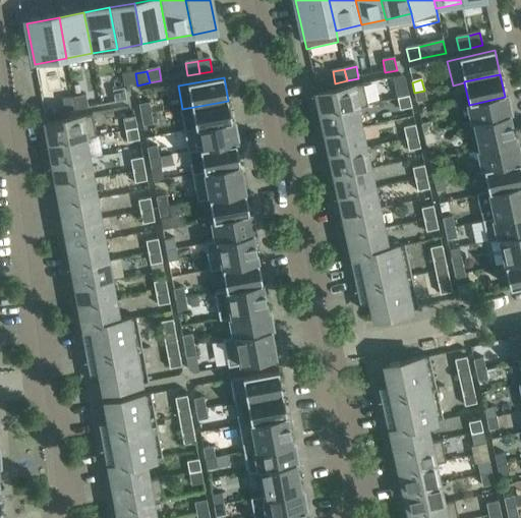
[(358,110),(367,108),(363,85),(317,96),(322,117),(357,109),(358,110)]
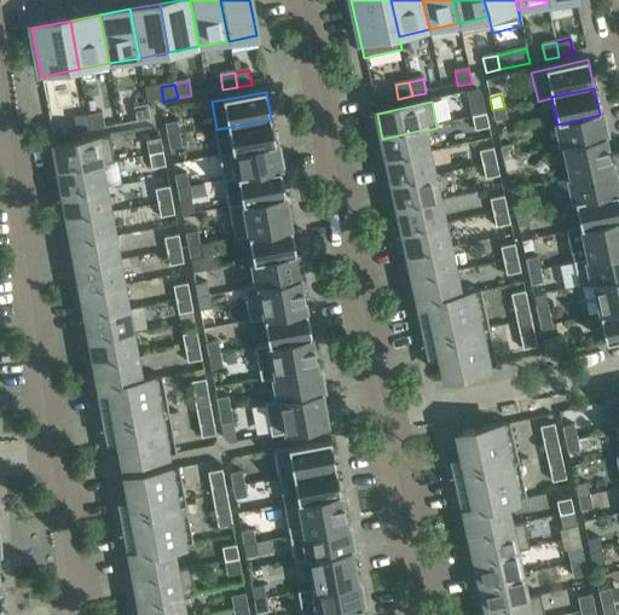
[(482,102),(469,105),(472,120),(486,116),(482,102)]
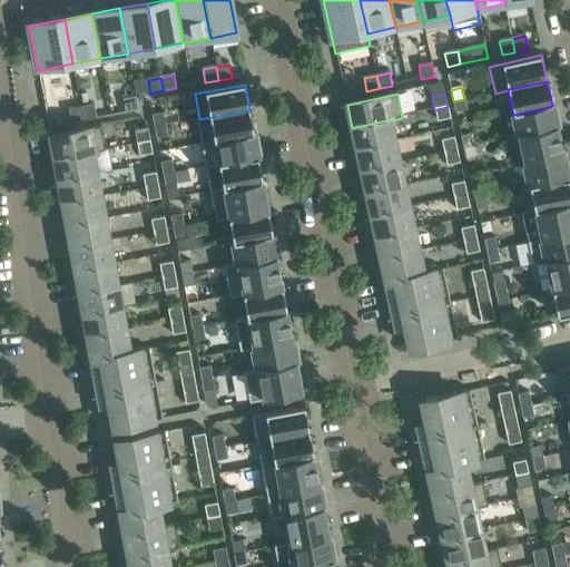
[(136,98),(123,100),(126,114),(139,111),(136,98)]
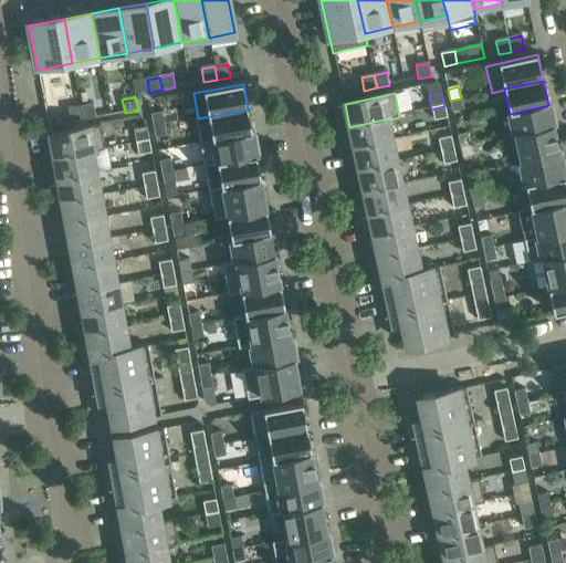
[(452,113),(463,111),(461,98),(450,101),(452,113)]
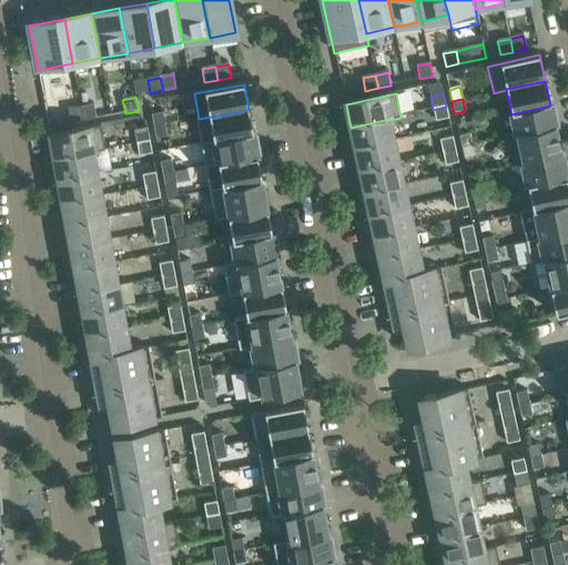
[(97,119),(93,106),(81,108),(83,121),(97,119)]
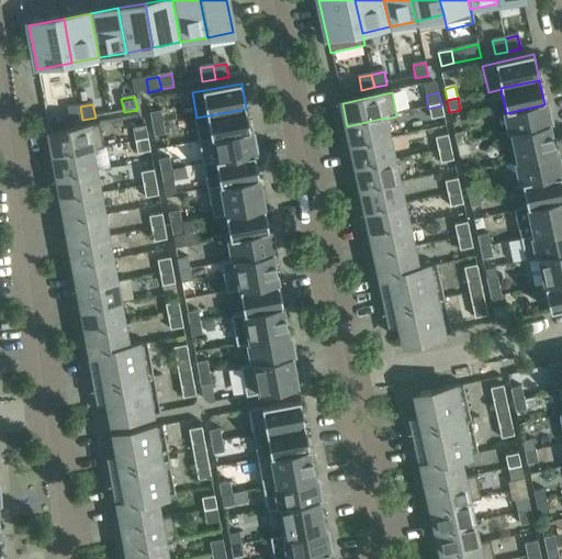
[(544,104),(506,113),(510,134),(550,126),(544,104)]
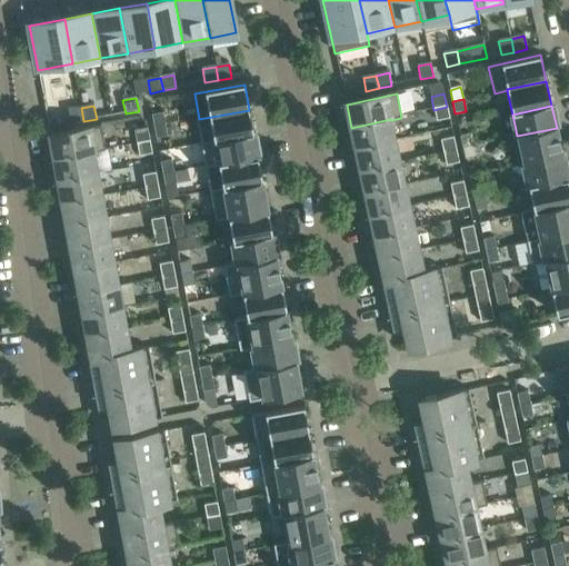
[(437,122),(449,119),(447,107),(433,110),(437,122)]
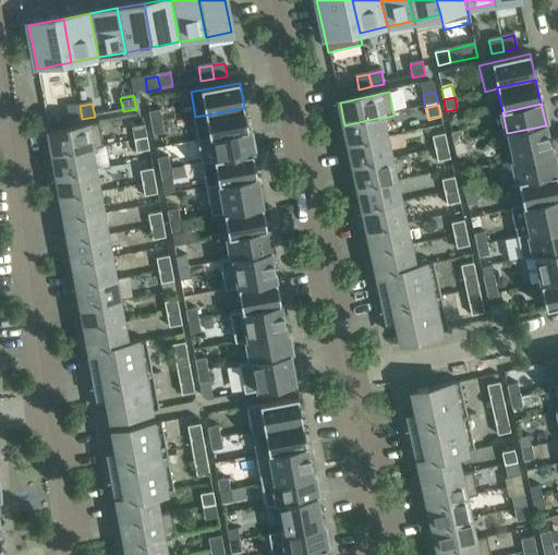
[(67,109),(69,122),(82,119),(80,106),(67,109)]
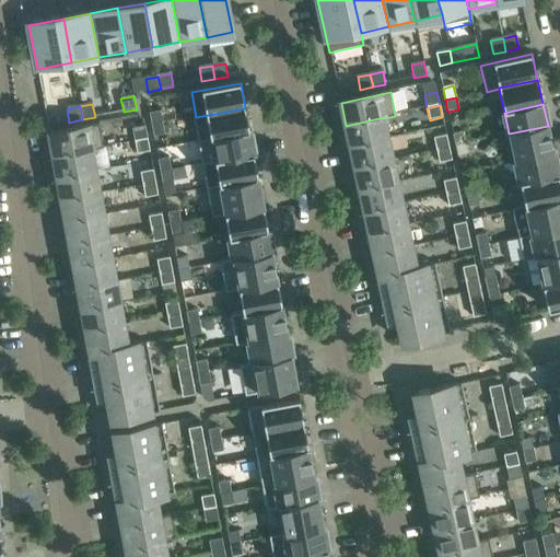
[(245,108),(196,117),(194,118),(198,142),(249,134),(245,108)]
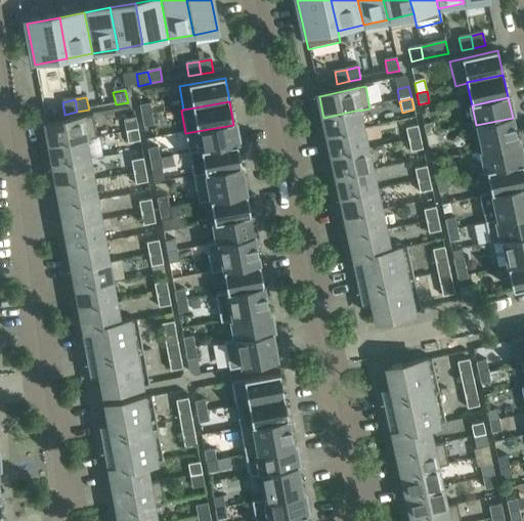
[(149,105),(139,106),(141,118),(151,116),(149,105)]
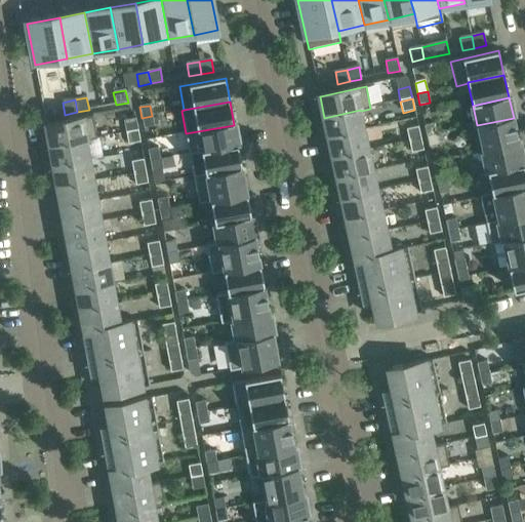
[(360,110),(324,118),(329,138),(365,130),(361,111),(360,110)]
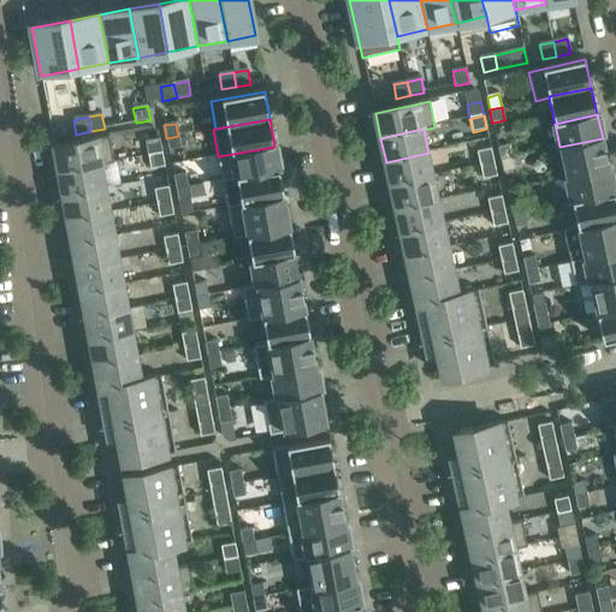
[(169,152),(181,149),(178,136),(166,138),(169,152)]
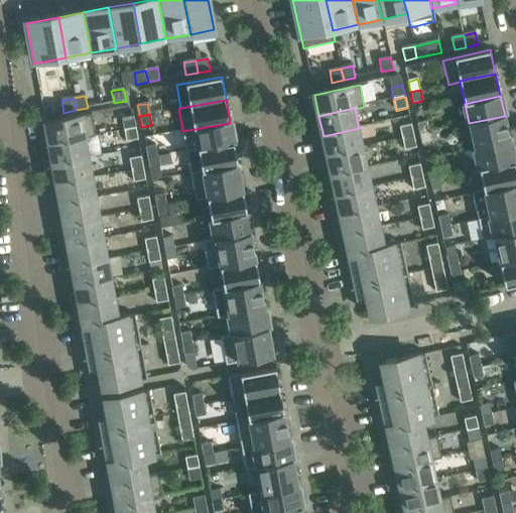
[(86,139),(96,137),(92,115),(45,124),(49,145),(86,138),(86,139)]
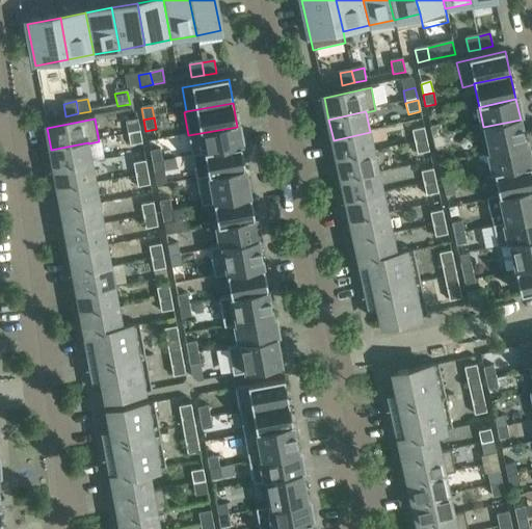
[(521,120),(483,127),(489,154),(526,147),(521,120)]
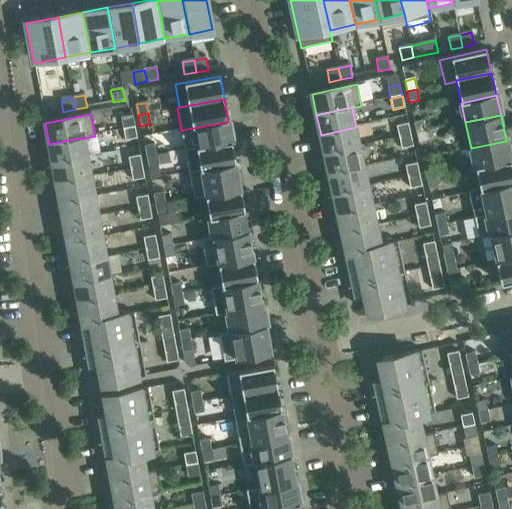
[(133,116),(121,118),(123,130),(135,128),(133,116)]
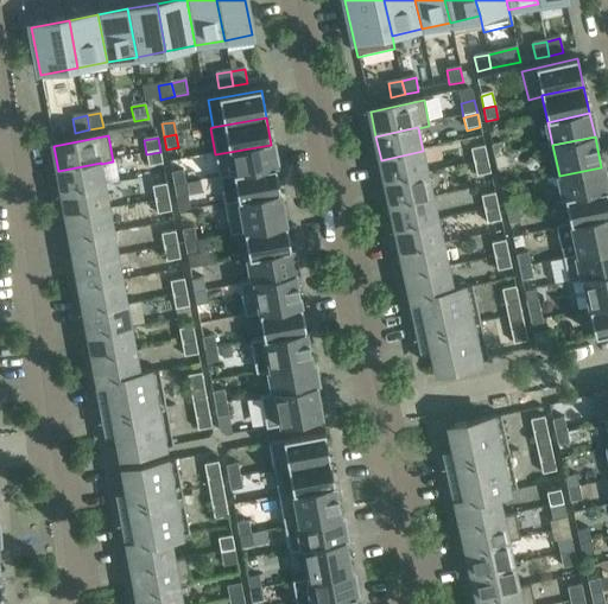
[(504,144),(492,146),(494,158),(506,156),(504,144)]
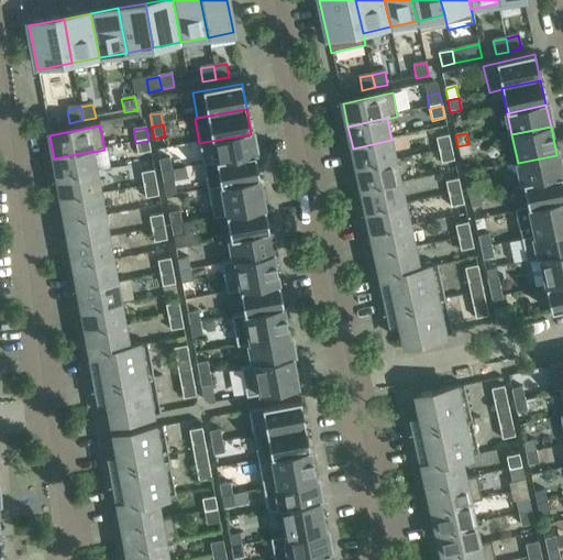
[(251,134),(199,143),(203,165),(255,156),(251,134)]
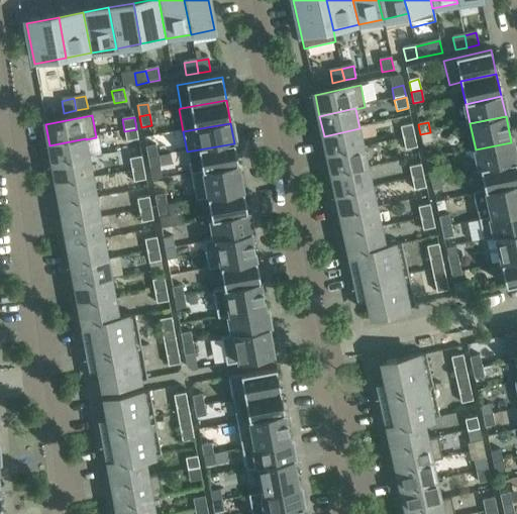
[(412,125),(400,128),(403,139),(415,137),(412,125)]
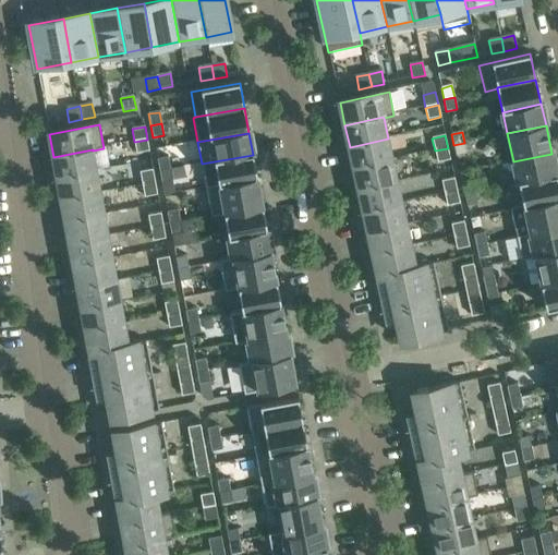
[(388,139),(350,147),(354,169),(392,160),(388,139)]
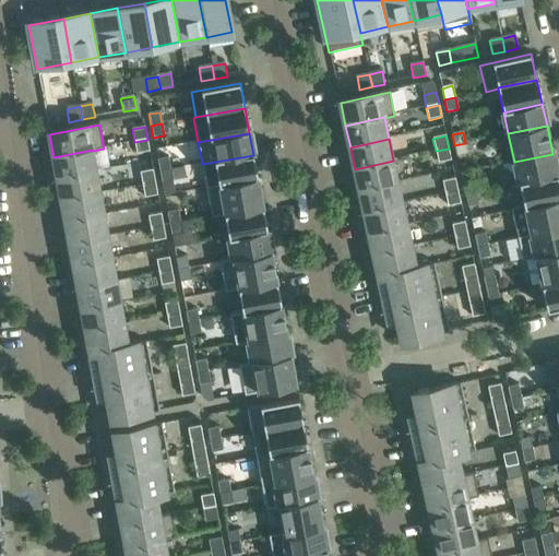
[(137,155),(150,152),(147,140),(134,142),(137,155)]
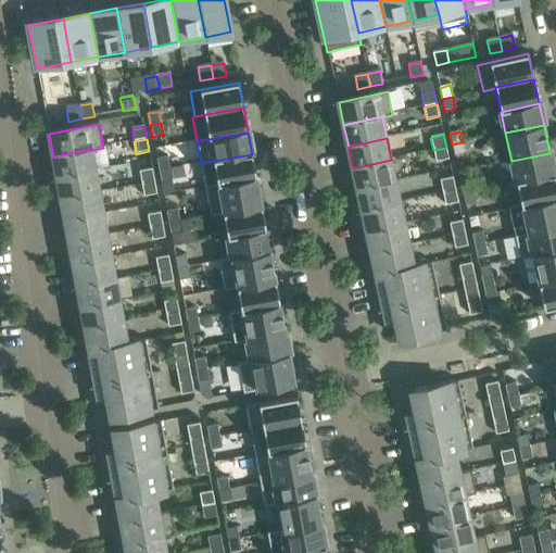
[(454,156),(465,154),(463,142),(452,145),(454,156)]
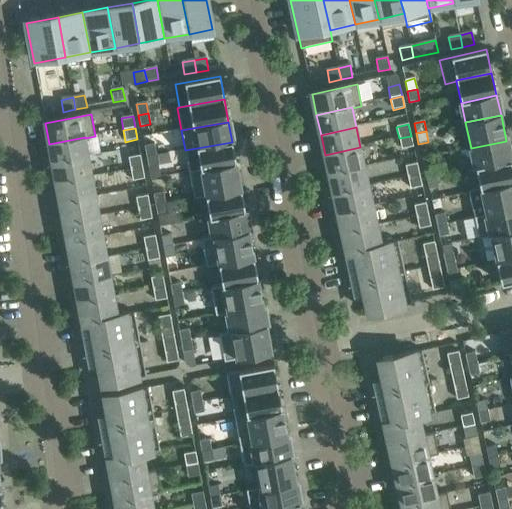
[(401,150),(413,147),(411,136),(399,138),(401,150)]
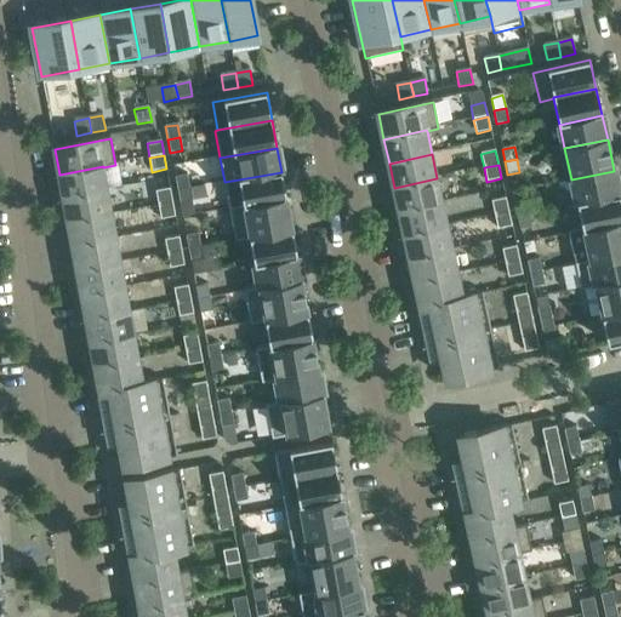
[(103,166),(60,175),(64,199),(107,190),(103,167),(103,166)]
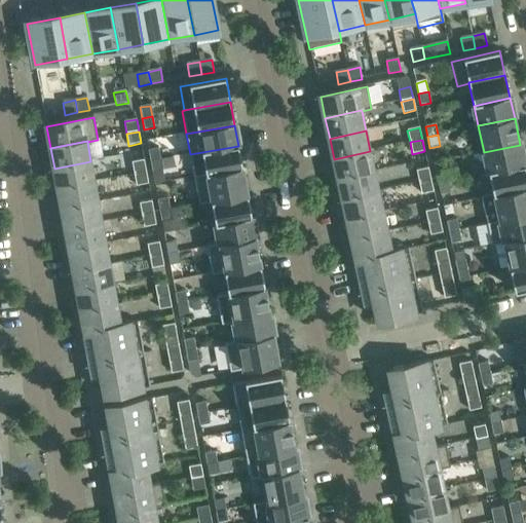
[(520,145),(484,152),(488,173),(525,165),(520,145)]
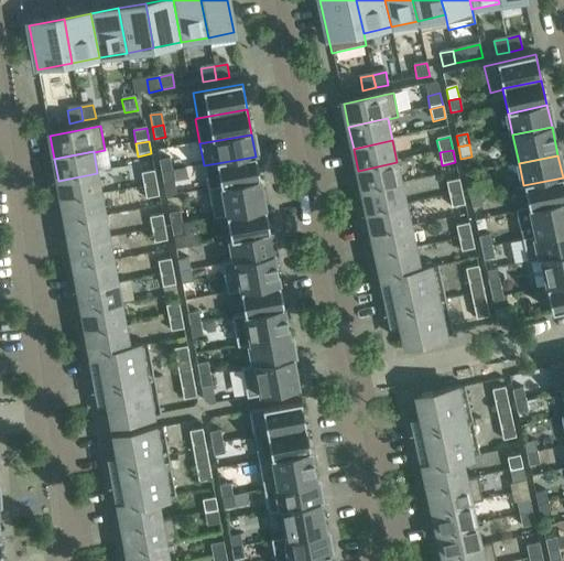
[(256,157),(204,165),(208,191),(260,181),(256,157)]
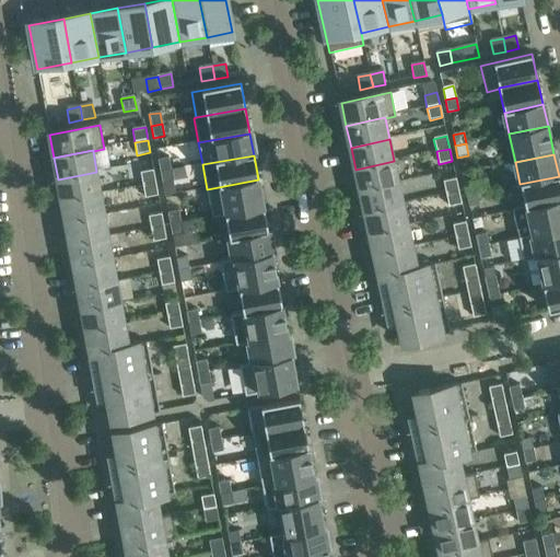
[(168,159),(158,161),(160,173),(171,171),(168,159)]
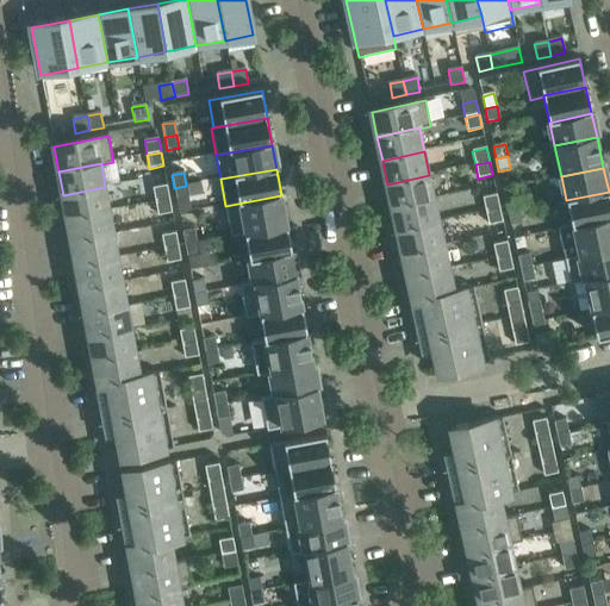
[(429,175),(387,185),(392,208),(435,199),(429,175)]
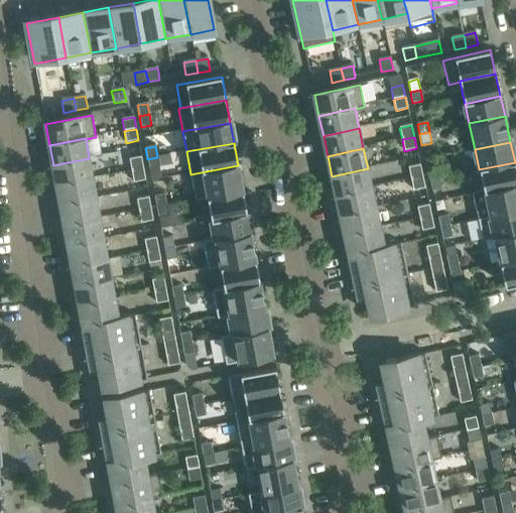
[(141,157),(129,159),(131,171),(143,169),(141,157)]
